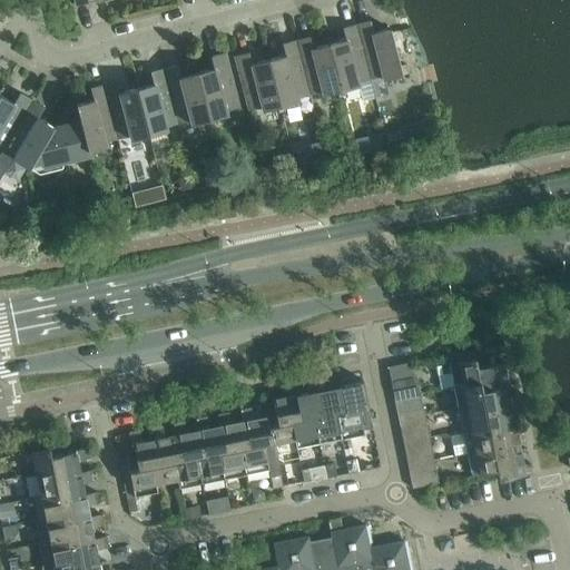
[(370,21),(356,25),(370,79),(374,97),(389,94),(385,80),(402,76),(390,29),(373,33),(370,21)]
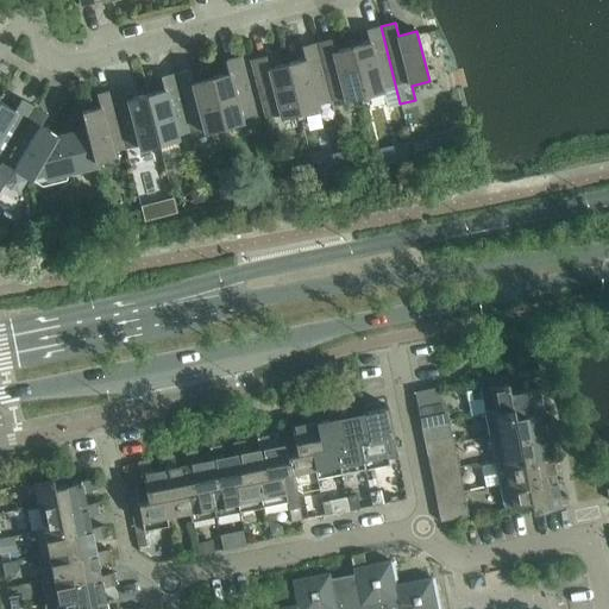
[(366,30),(370,43),(352,48),(364,98),(382,93),(381,88),(395,85),(381,26),(366,30)]
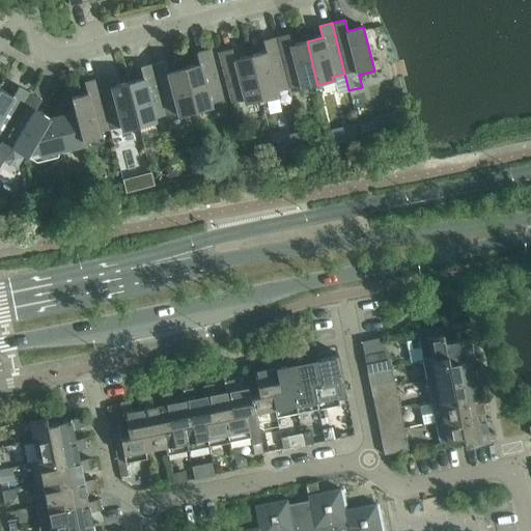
[(290,46),(288,34),(276,37),(288,88),(301,85),(302,89),(317,85),(307,42),(290,46)]
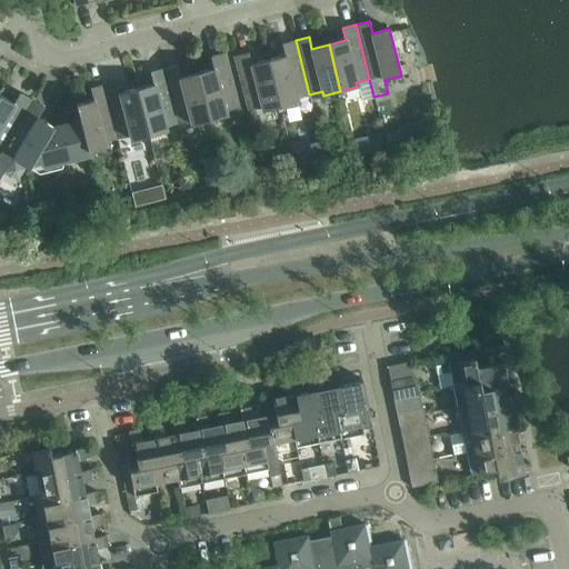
[(281,43),(285,56),(270,60),(281,106),(297,102),(296,99),(309,95),(296,40),(281,43)]
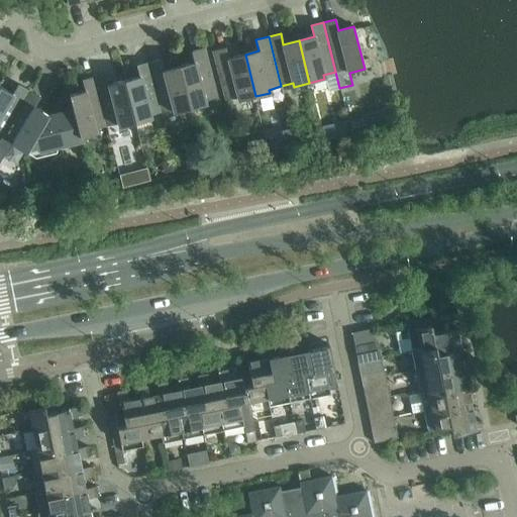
[(237,97),(238,101),(255,96),(245,55),(228,59),(225,47),(213,50),(225,100),(237,97)]
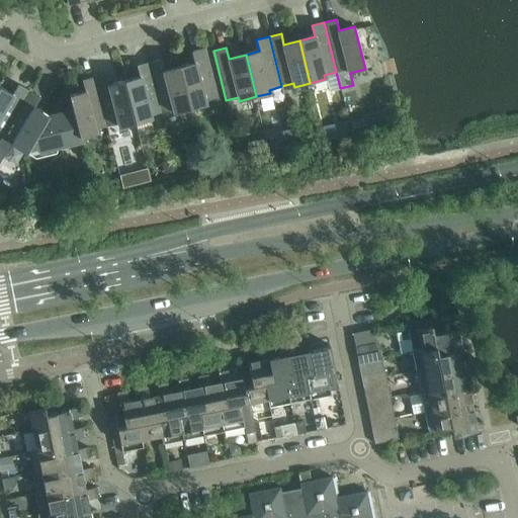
[(191,52),(194,63),(179,67),(190,108),(206,104),(205,101),(217,98),(204,49),(191,52)]
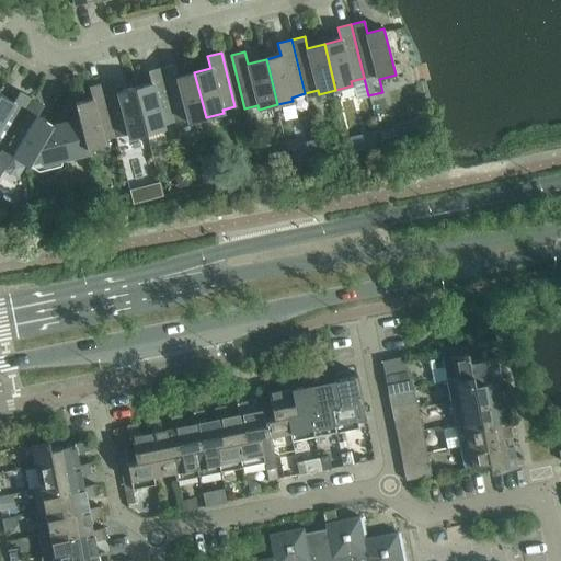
[(178,77),(174,65),(161,68),(175,122),(187,118),(189,123),(206,117),(194,72),(178,77)]
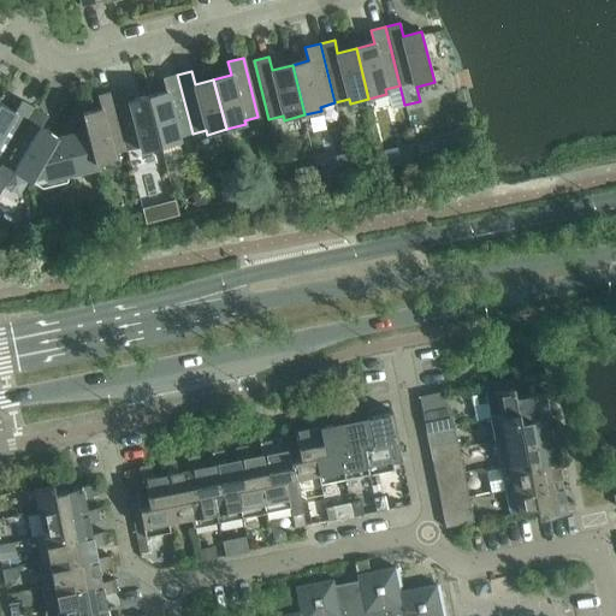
[(163,78),(166,92),(148,96),(160,146),(181,141),(179,137),(193,134),(177,75),(163,78)]
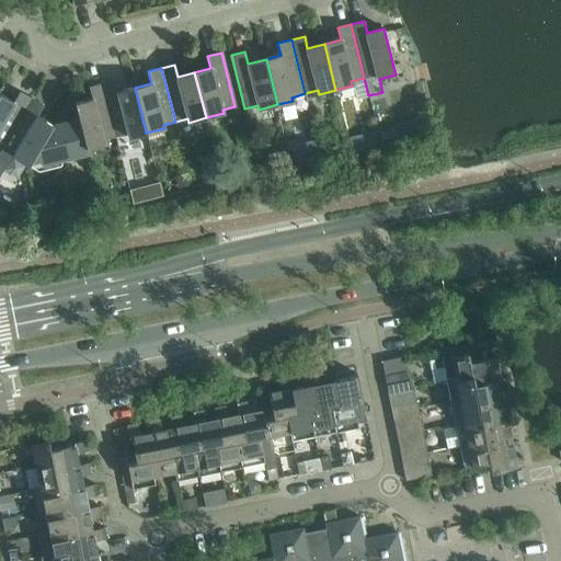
[(118,92),(115,80),(102,83),(116,137),(128,134),(128,138),(146,133),(135,88),(118,92)]
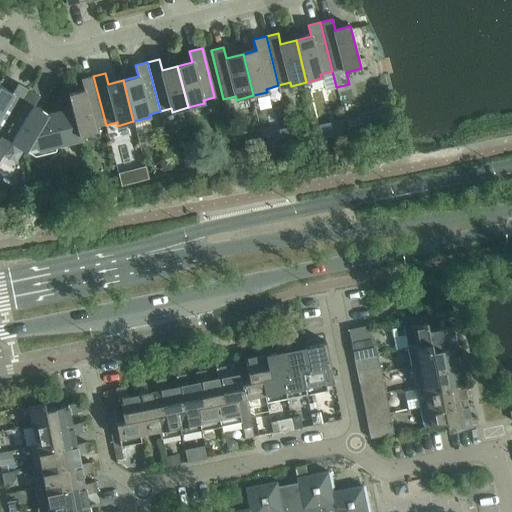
[(68,94),(73,112),(79,135),(80,135),(95,131),(94,128),(106,125),(93,76),(81,79),(83,90),(68,94)]
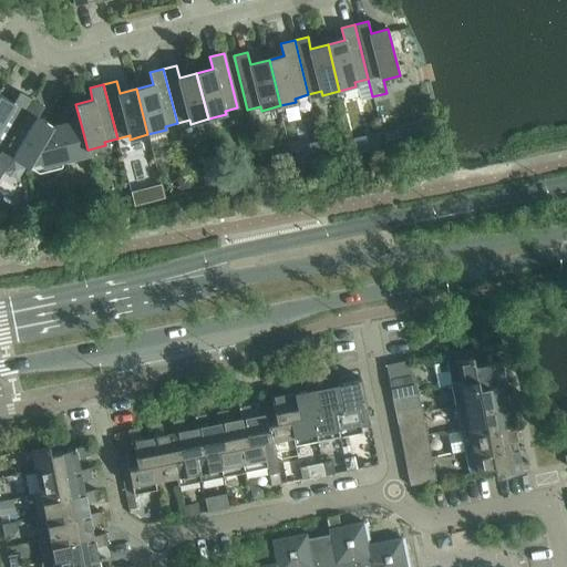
[(0,145),(3,147),(32,99),(20,92),(13,103),(0,94),(0,145)]
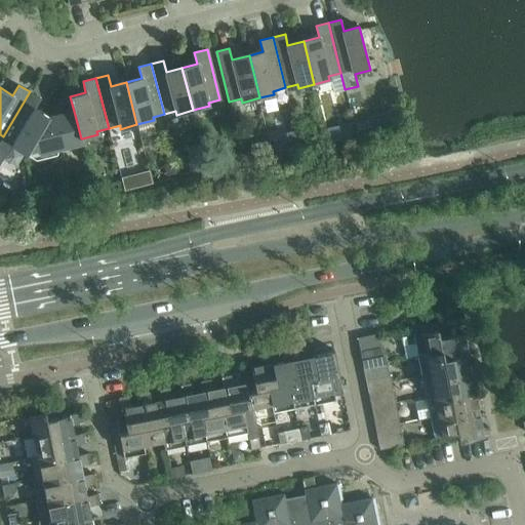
[(48,117),(35,108),(40,98),(30,91),(3,136),(13,143),(11,146),(27,155),(32,146),(31,146),(46,120),(46,121),(48,117)]
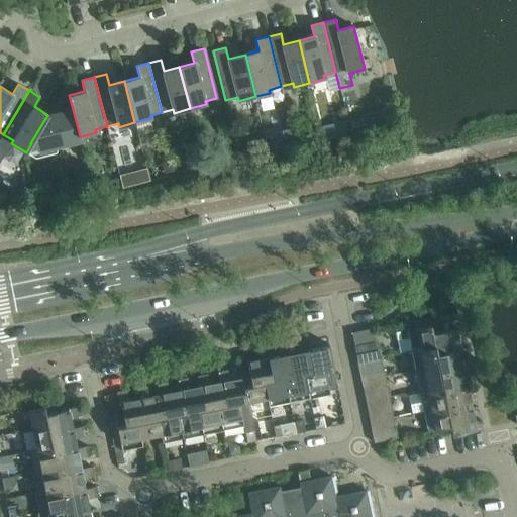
[(46,120),(45,119),(45,118),(30,143),(31,143),(37,147),(38,152),(82,141),(81,136),(80,136),(74,113),(46,120)]
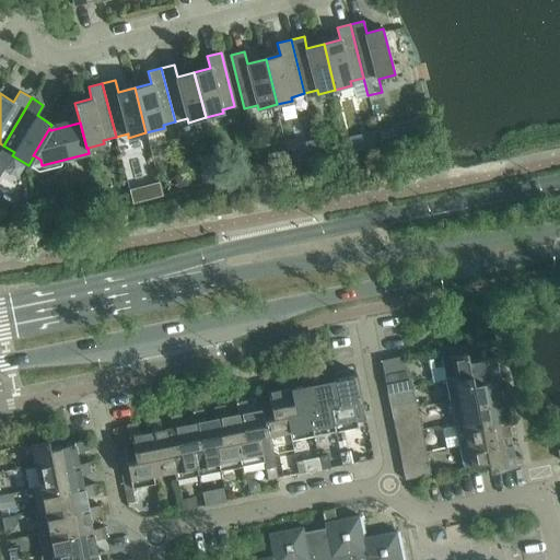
[(395,128),(378,130),(382,146),(397,142),(395,128)]
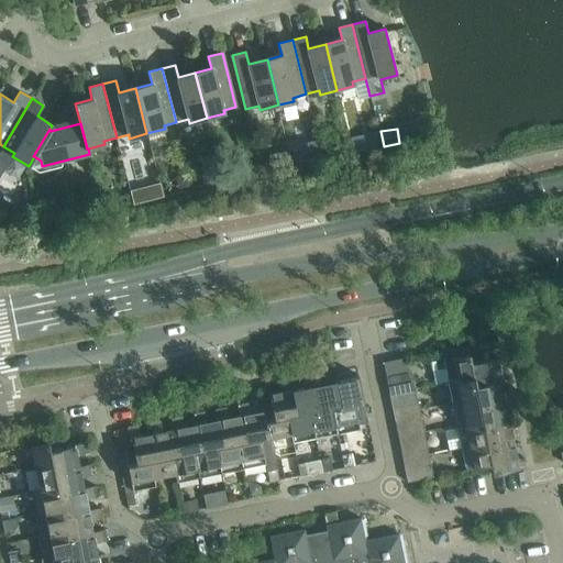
[(370,133),(350,138),(353,152),(373,147),(370,133)]
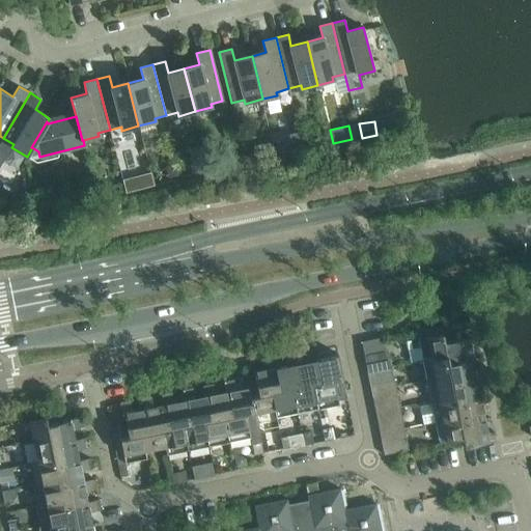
[(259,146),(261,159),(275,156),(272,143),(259,146)]
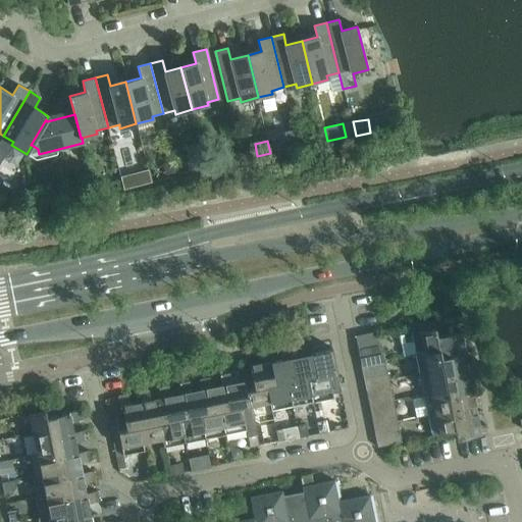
[(231,149),(212,154),(215,164),(233,160),(231,149)]
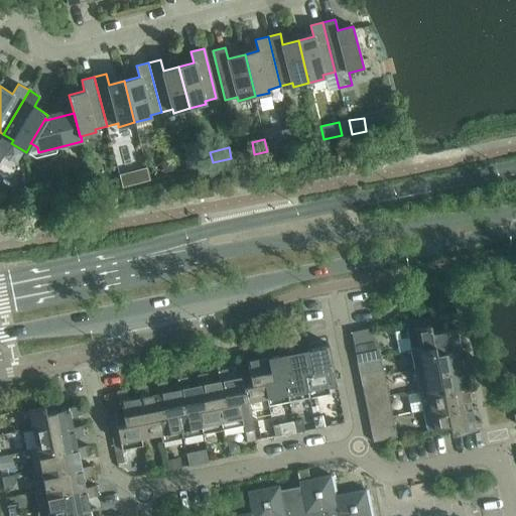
[(173,158),(160,161),(163,172),(175,169),(173,158)]
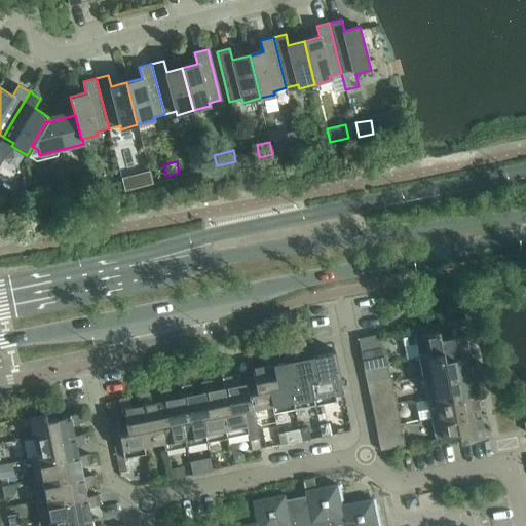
[(150,171),(138,174),(142,187),(153,184),(150,171)]
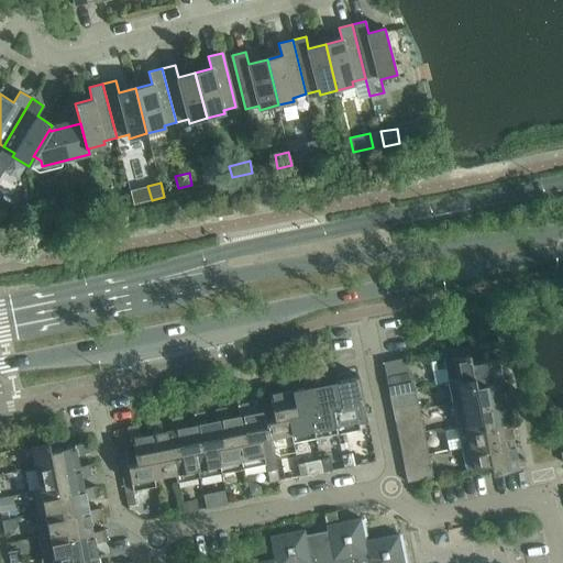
[(30,206),(18,207),(19,218),(31,217),(30,206)]
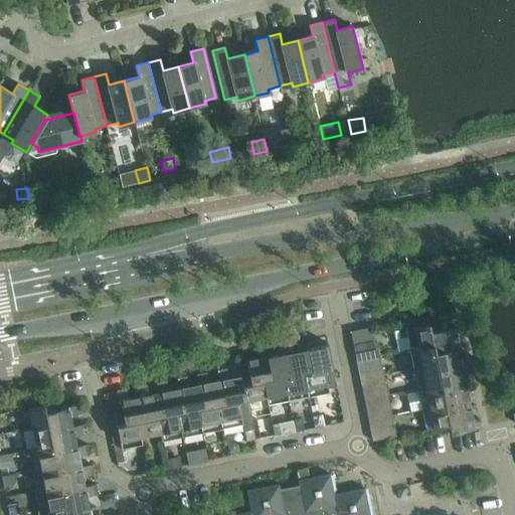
[(447,313),(404,321),(406,329),(413,327),(442,322),(448,321),(447,313)]
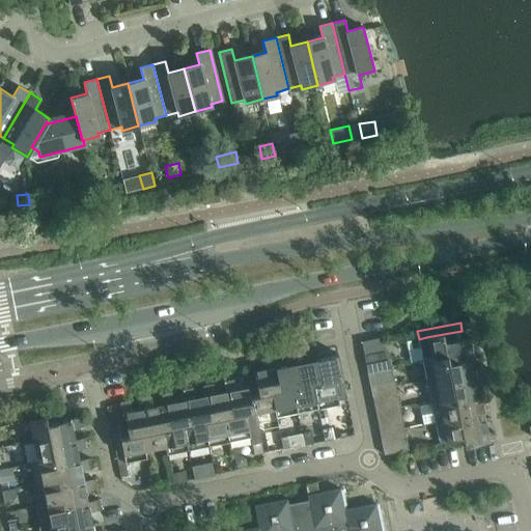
[(469,338),(456,340),(455,332),(426,337),(419,339),(423,360),(447,356),(448,364),(474,359),(469,338)]
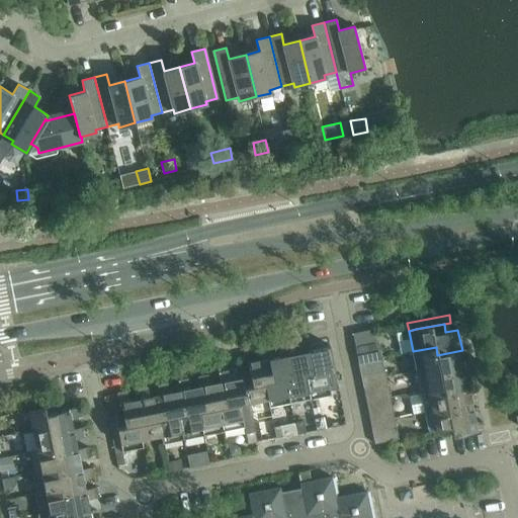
[(330,392),(339,390),(330,345),(309,350),(314,374),(306,376),(311,400),(331,396),(330,392)]
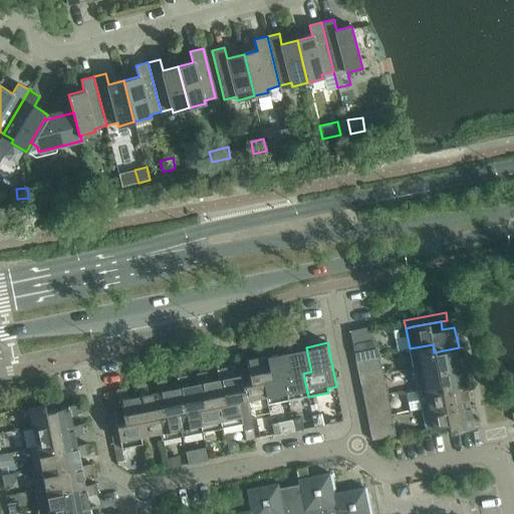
[(459,347),(434,352),(433,344),(410,348),(414,368),(437,364),(438,372),(463,367),(459,347)]
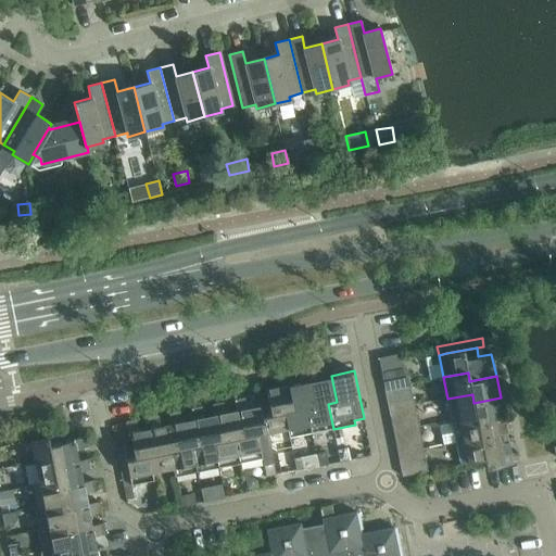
[(408,374),(382,379),(384,392),(411,387),(408,374)]
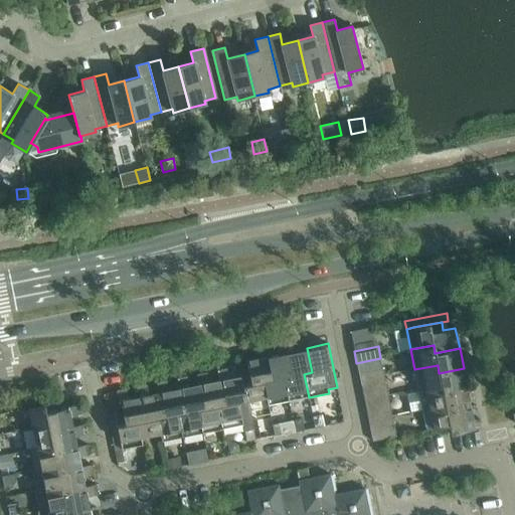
[(312,372),(307,348),(287,352),(292,376),(284,378),(289,401),(309,397),(304,374),(312,372)]
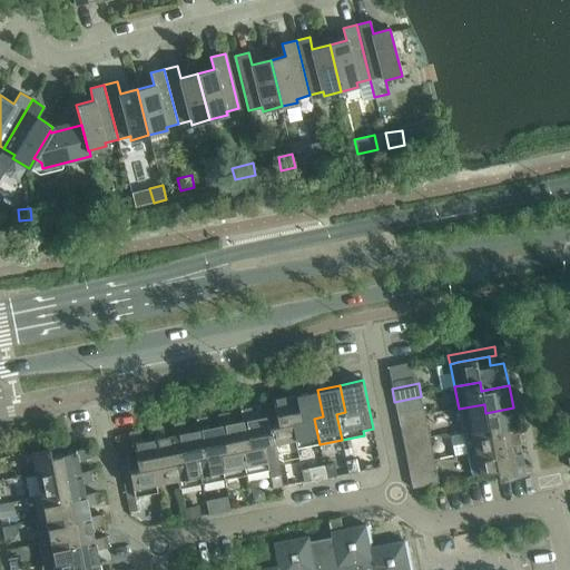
[(295,440),(297,449),(320,444),(314,419),(323,416),(317,390),(295,394),(301,421),(292,423),(295,440)]
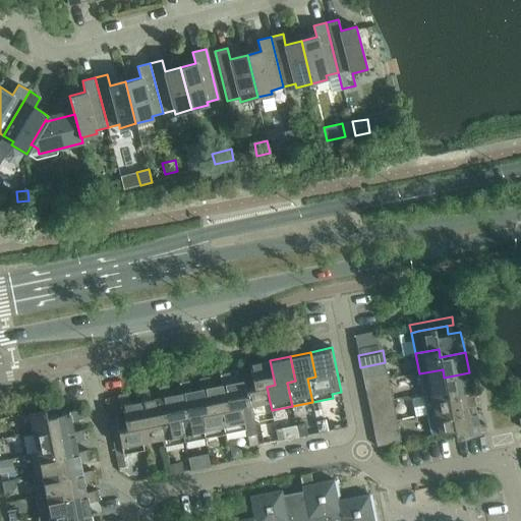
[(249,364),(251,377),(243,378),(244,381),(249,406),(251,406),(270,402),(267,387),(275,385),(270,360),(249,364)]
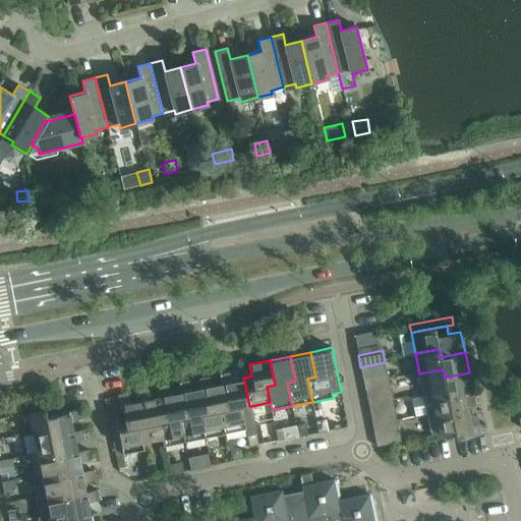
[(385,362),(360,367),(363,379),(387,373),(385,362)]
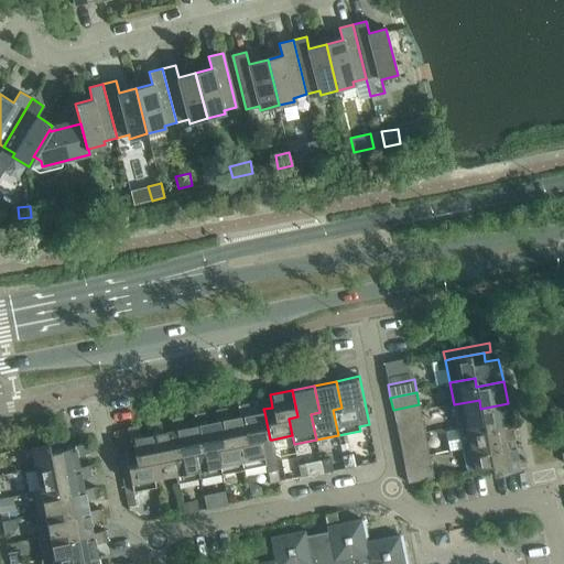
[(479,400),(454,404),(458,426),(466,425),(484,422),(485,431),(512,425),(508,403),(480,409),(479,400)]
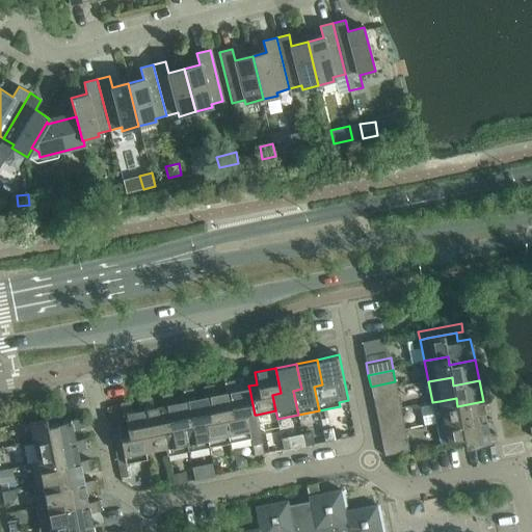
[(236,392),(234,380),(223,382),(227,394),(229,393),(234,418),(225,419),(230,444),(251,440),(249,431),(246,417),(248,416),(255,415),(249,389),(236,392)]
